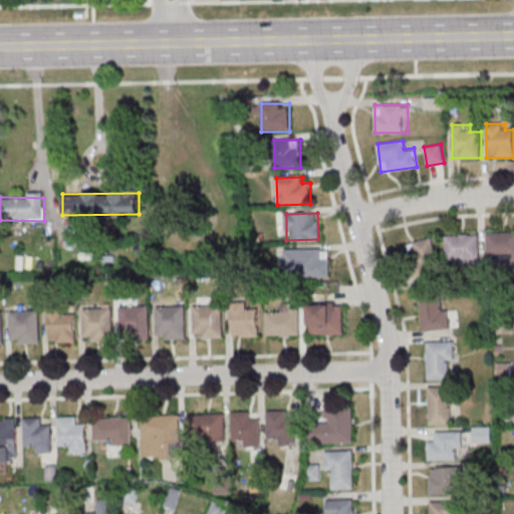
[(513,232),(488,233),(488,260),(513,259),(513,232)]
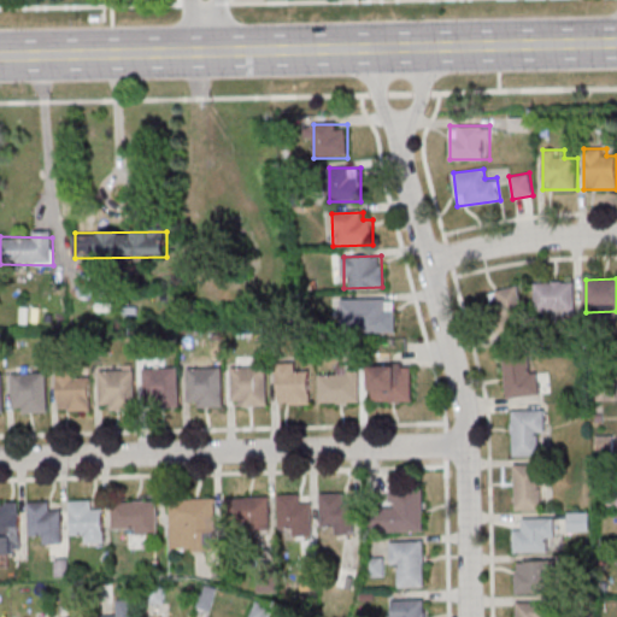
[(535,282),(535,315),(576,315),(576,282),(535,282)]
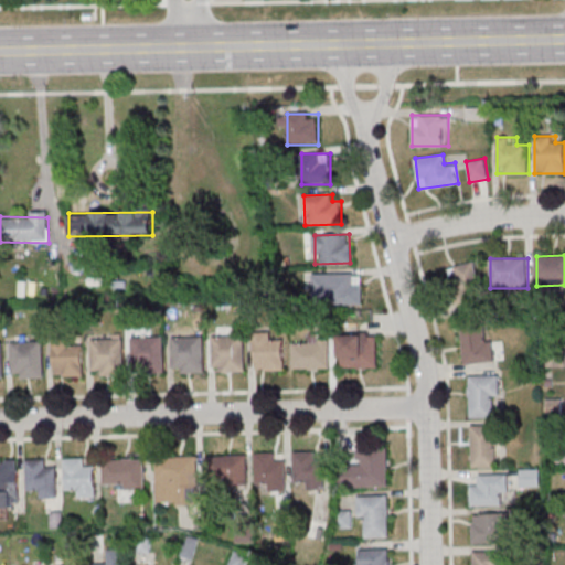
[(476,283),(476,264),(457,265),(457,284),(476,283)]
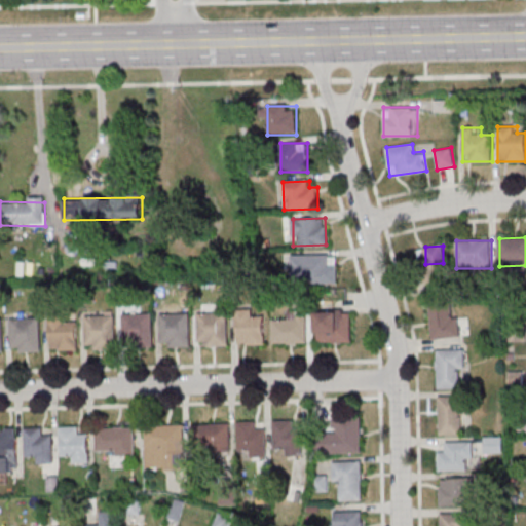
[(337,282),(337,255),(292,255),(292,282),(337,282)]
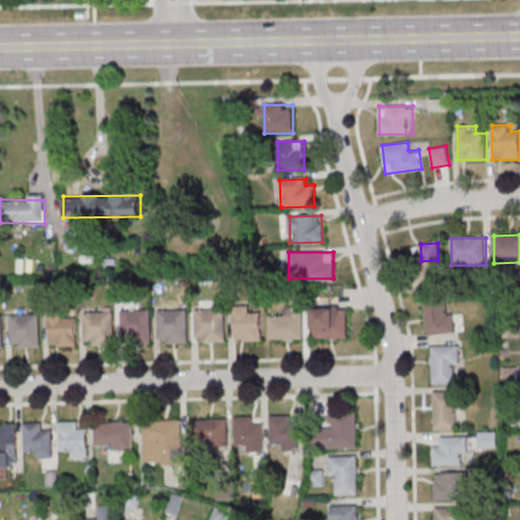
[(455,333),(454,311),(447,311),(446,300),(425,301),(427,335),(455,333)]
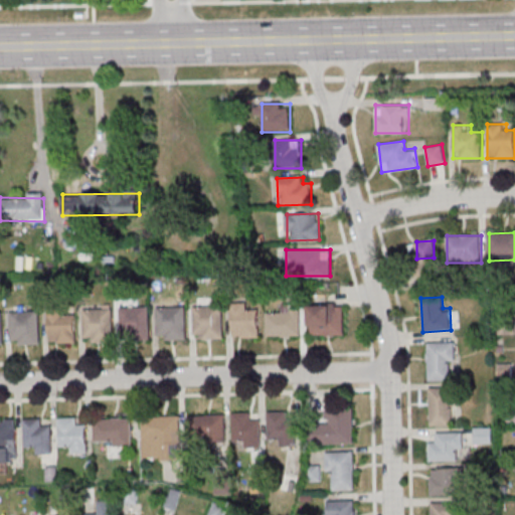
[(231,339),(259,338),(258,311),(246,312),(246,304),(230,305),(231,339)]
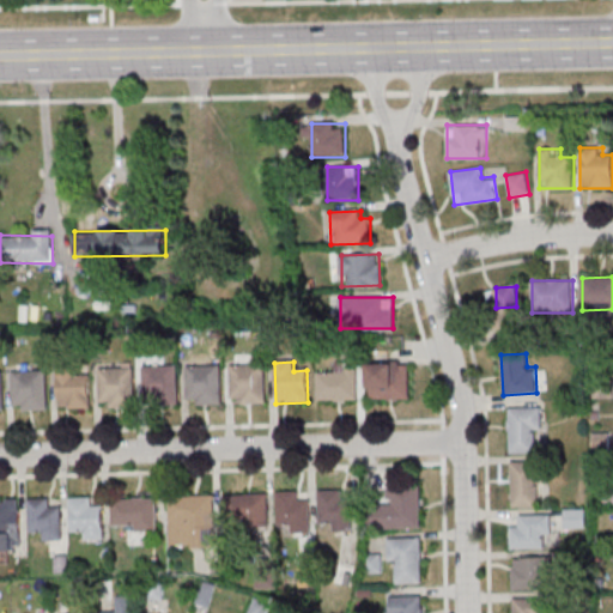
[(410,400),(410,362),(368,362),(368,400),(410,400)]
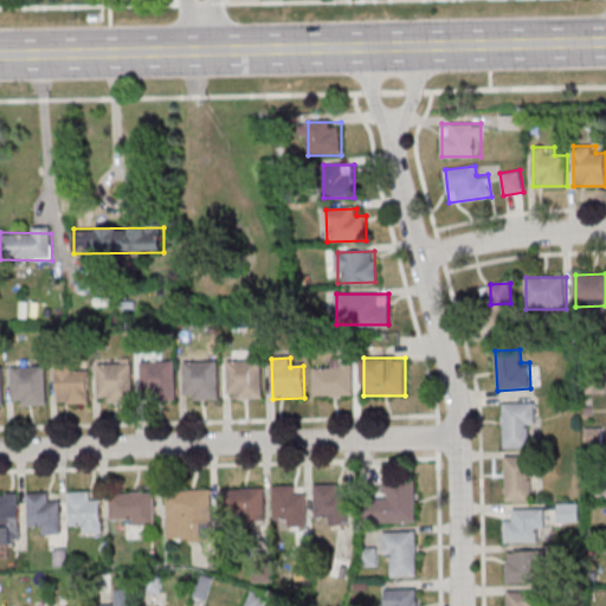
[(314,398),(354,398),(354,359),(330,359),(330,369),(314,369),(314,398)]
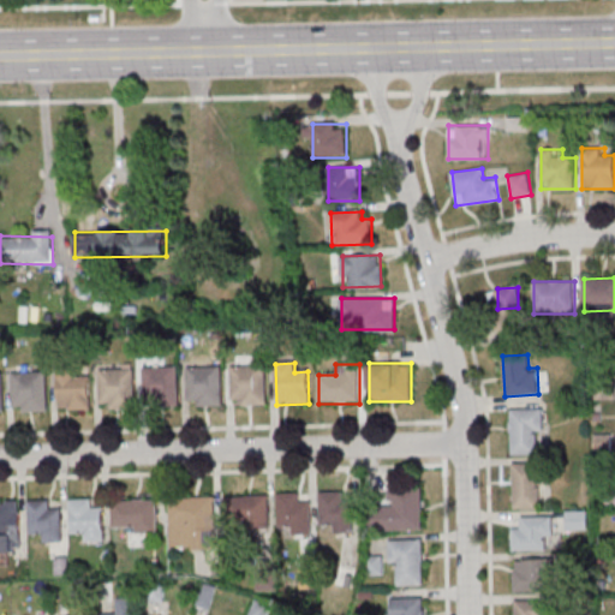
[(233,406),(266,406),(266,368),(233,368),(233,406)]
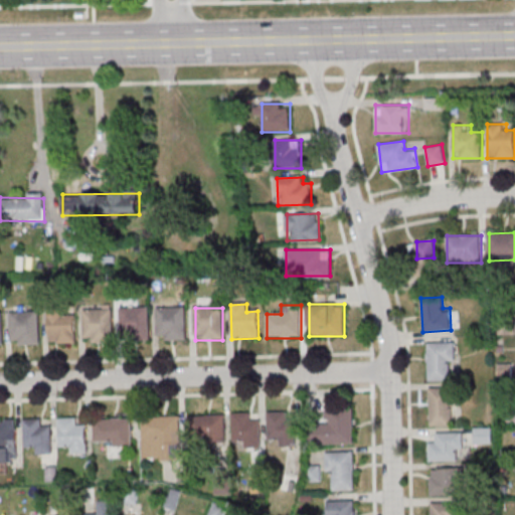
[(149,309),(121,309),(121,339),(149,339),(149,309)]
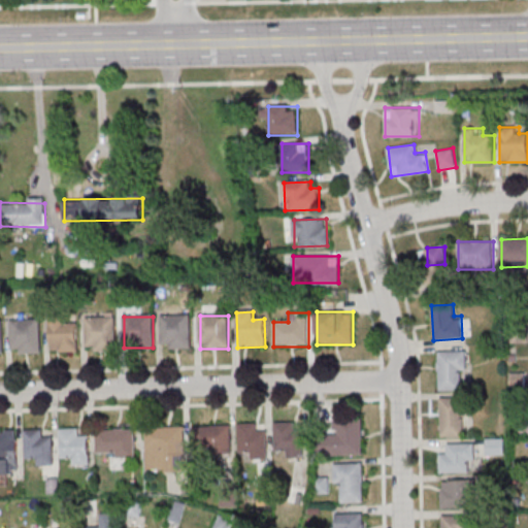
[(161,350),(190,350),(190,317),(161,317),(161,350)]
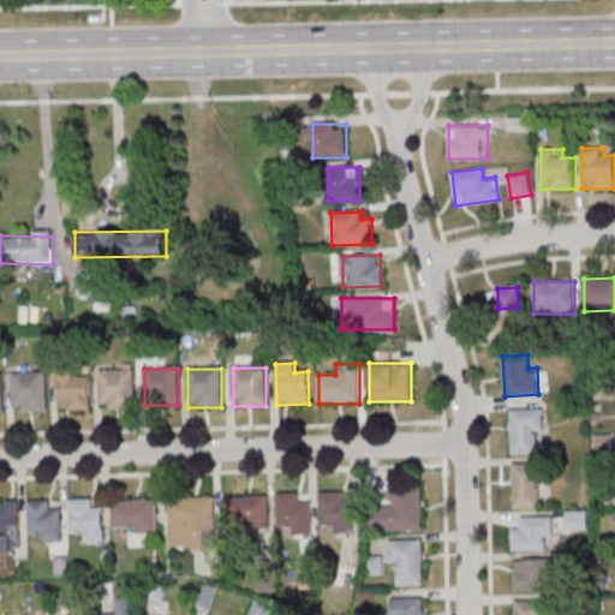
[(133,370),(101,370),(101,410),(133,410),(133,370)]
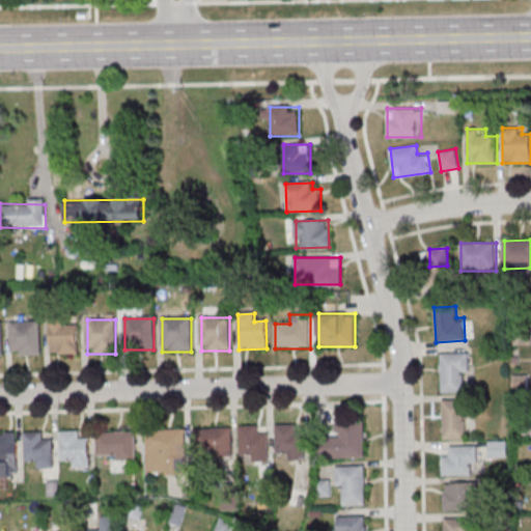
[(10,322),(10,356),(40,356),(40,322),(10,322)]
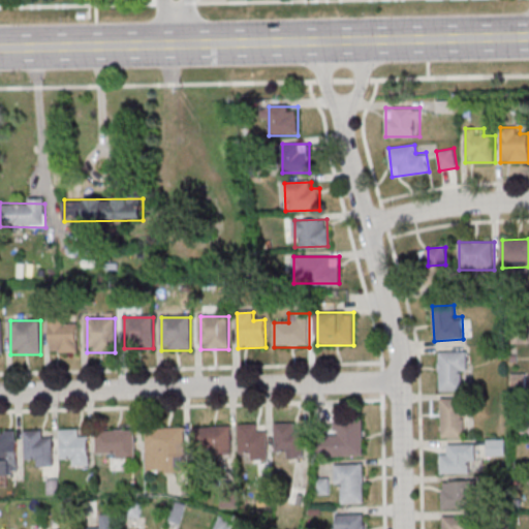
[(50,323),(50,352),(78,352),(78,323),(50,323)]
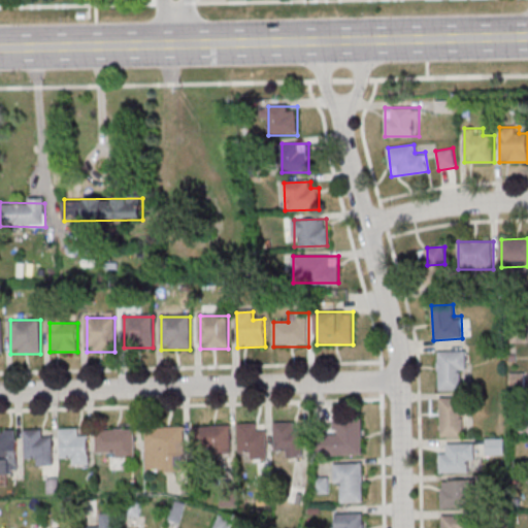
[(438,390),(461,390),(461,370),(467,370),(467,351),(438,351),(438,390)]
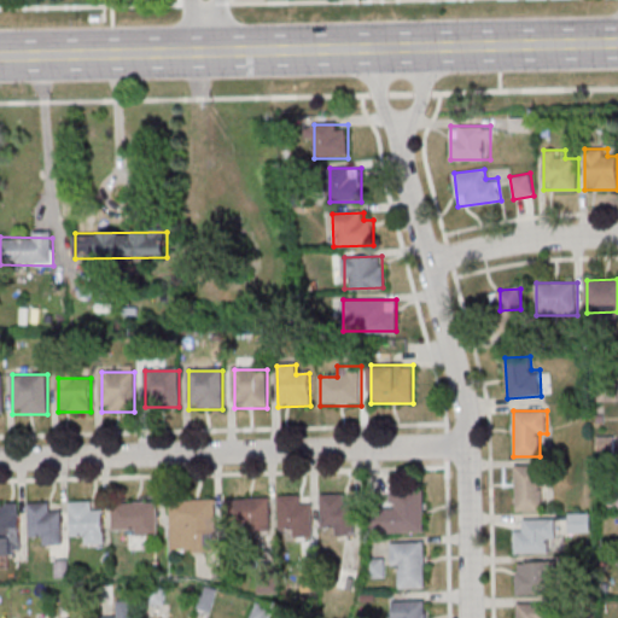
[(543,465),(516,465),(516,511),(543,511),(543,465)]
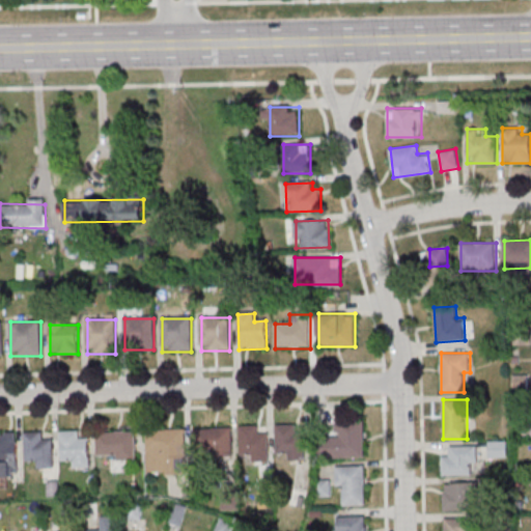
[(335,436),(323,436),(323,456),(364,456),(364,421),(335,421),(335,436)]
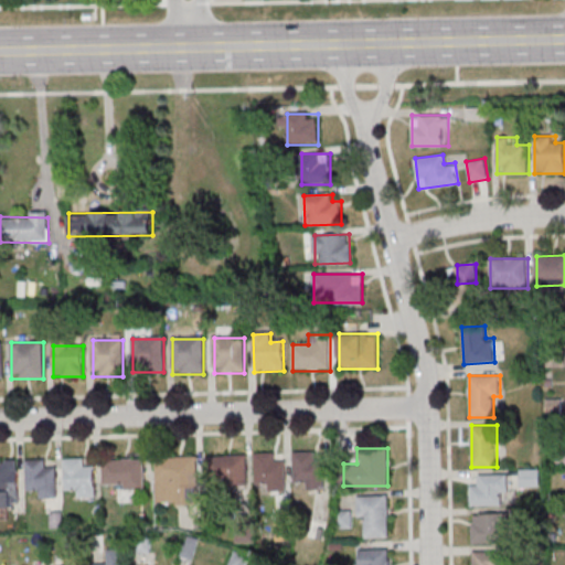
[(323,452),(294,452),(294,489),(323,489),(323,452)]
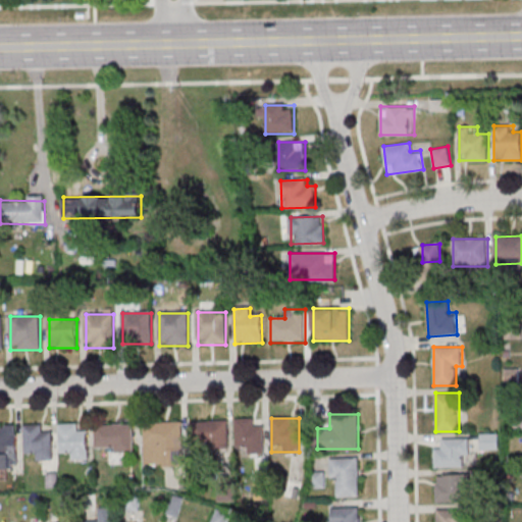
[(264,426),(255,426),(255,419),(236,419),(236,449),(247,449),(247,455),(264,455),(264,426)]
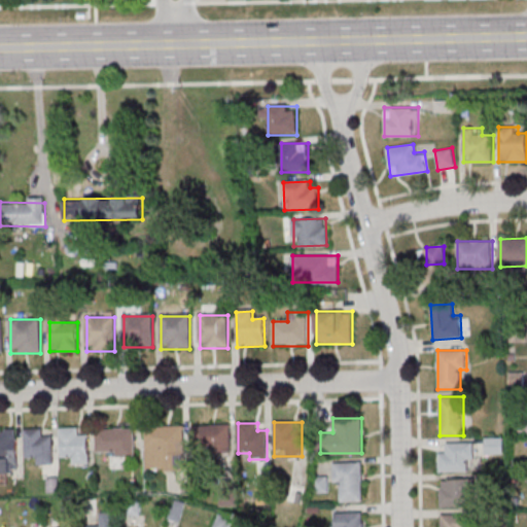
[(194,425),(194,453),(231,453),(231,425),(194,425)]
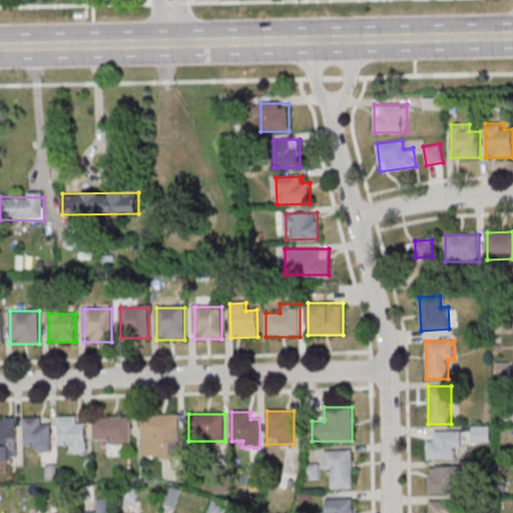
[(141,416),(141,458),(179,458),(179,416),(141,416)]
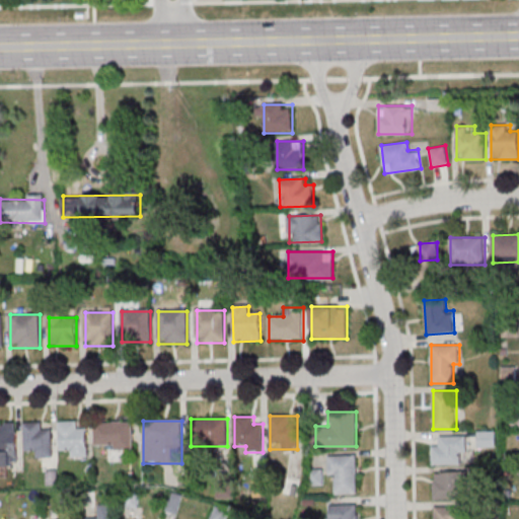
[(88,429),(78,429),(78,422),(60,422),(60,453),(87,453),(88,429)]
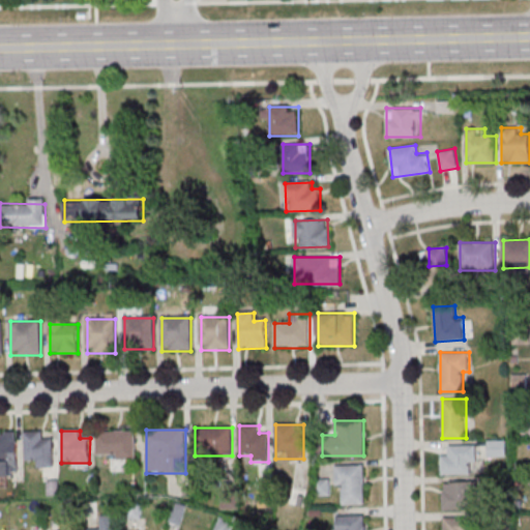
[(136,458),(136,431),(96,431),(96,458),(136,458)]
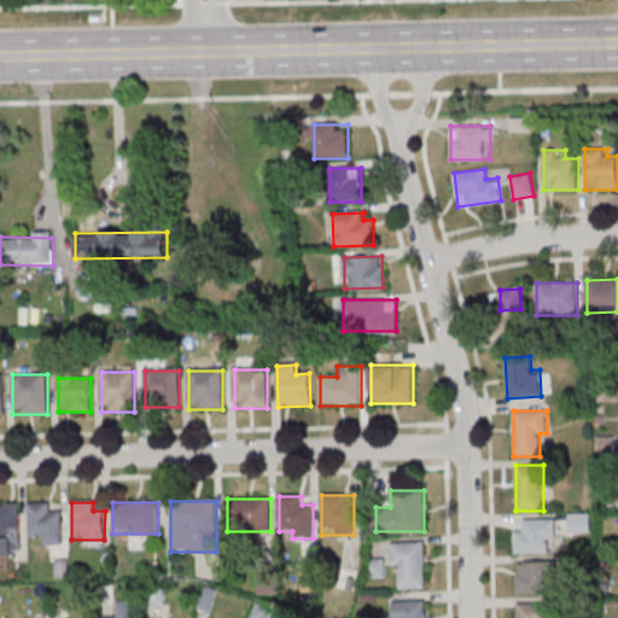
[(51,503),(29,503),(29,537),(44,537),(44,547),(63,547),(63,512),(51,512),(51,503)]
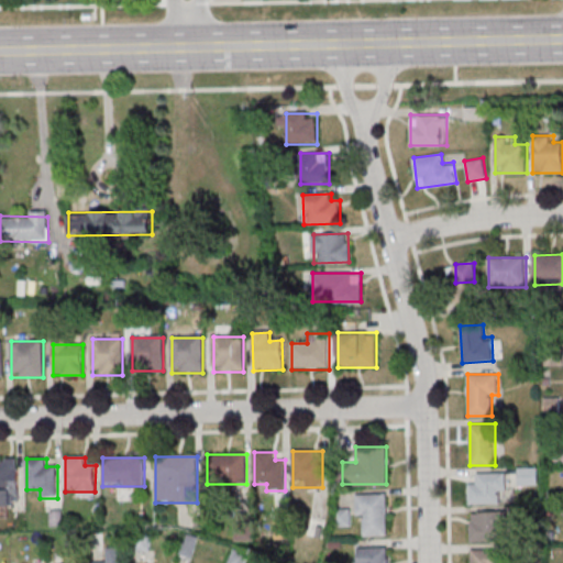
[(18,462),(0,461),(0,506),(18,506),(18,462)]
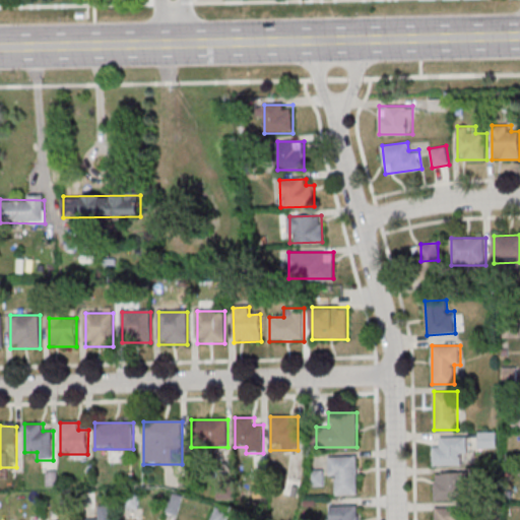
[(467,438),(435,438),(435,466),(467,466),(467,438)]
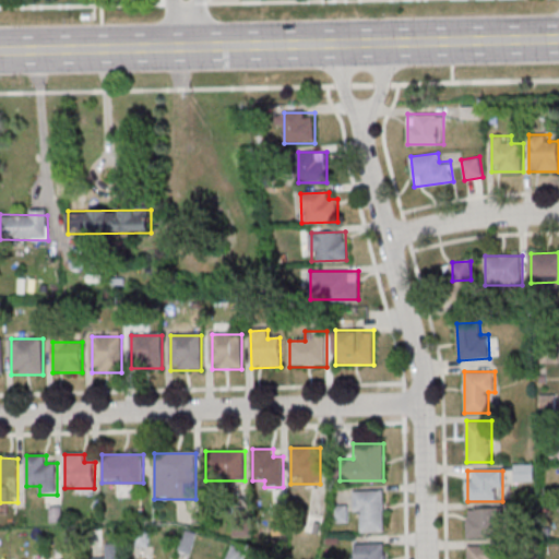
[(385,531),(385,490),(354,490),(354,512),(363,512),(363,531),(385,531)]
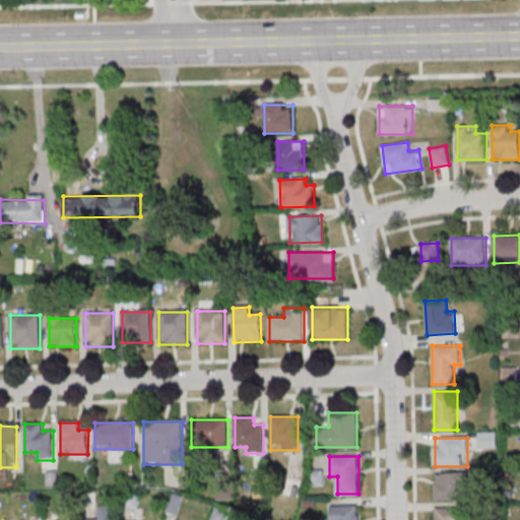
[(309,486),(325,486),(325,469),(309,469),(309,486)]
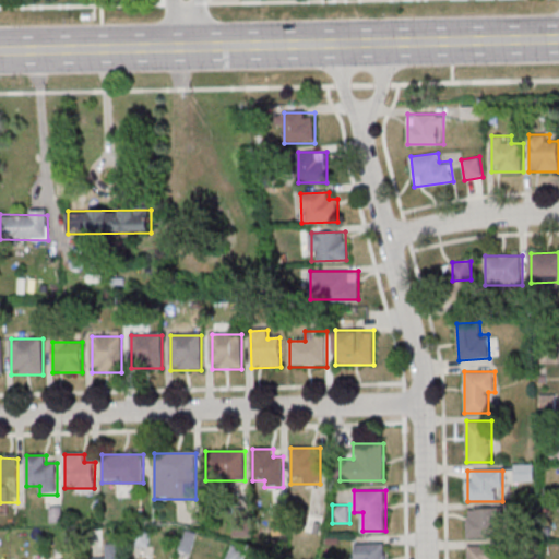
[(467,538),(497,538),(497,526),(503,526),(503,509),(467,509),(467,538)]
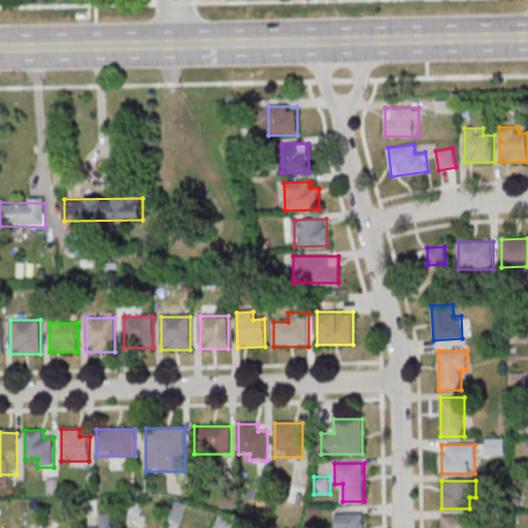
[(364,527),(365,513),(335,513),(334,527),(364,527)]
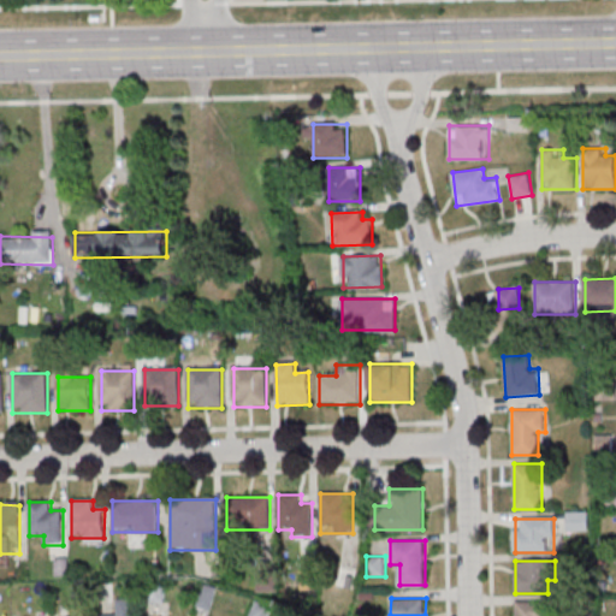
[(134,615),(135,600),(119,600),(118,615),(104,615),(102,615),(134,615)]
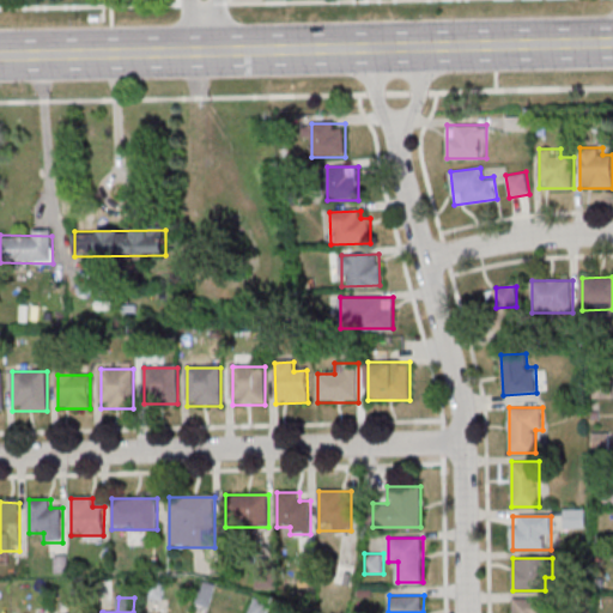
[(513,612),(546,612),(547,599),(513,599),(513,612)]
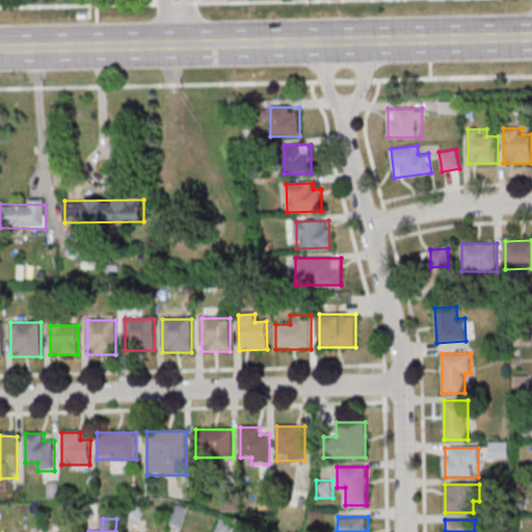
[(219,531),(231,531),(231,523),(219,523),(219,531)]
